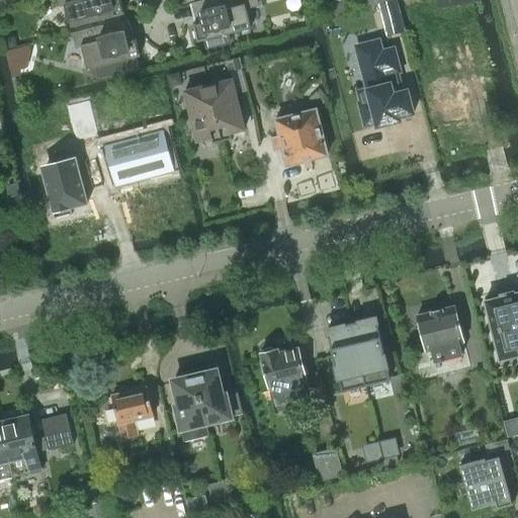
[(60,0),(61,5),(66,3),(72,26),(124,13),(120,0),(60,0)]
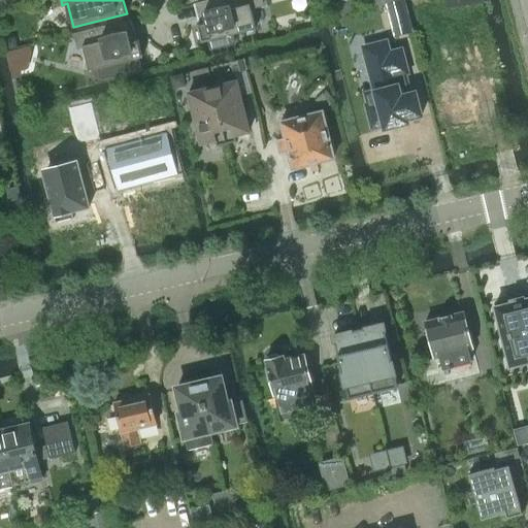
[(256,28),(251,8),(264,5),(262,0),(210,0),(197,3),(197,5),(198,4),(201,18),(205,17),(206,22),(197,25),(201,42),(256,28)]
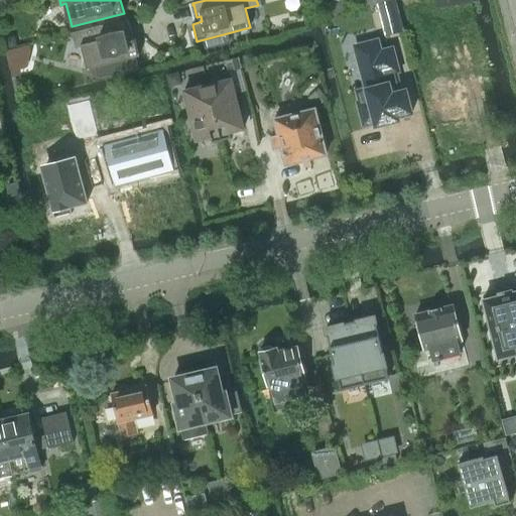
[(361,0),(357,8),(377,3),(378,0),(361,0)]
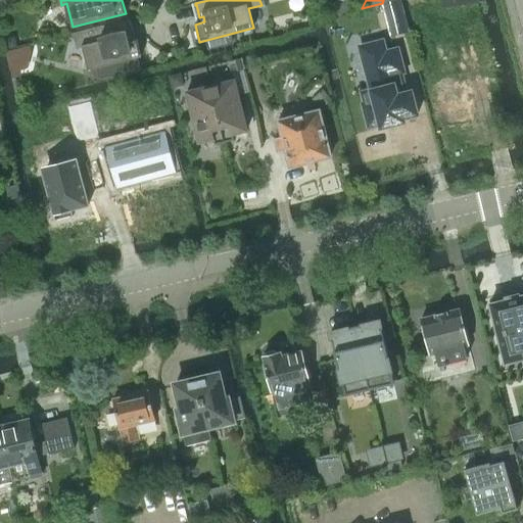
[(410,32),(401,0),(393,0),(382,3),(390,36),(410,32)]
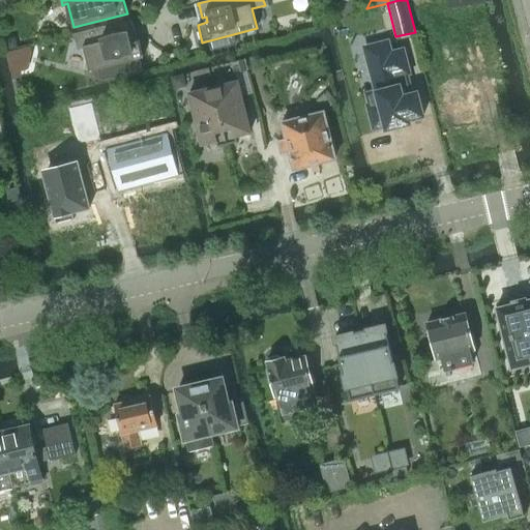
[(144,57),(139,39),(129,41),(128,36),(133,35),(129,22),(129,21),(75,34),(79,48),(83,47),(89,70),(144,57)]
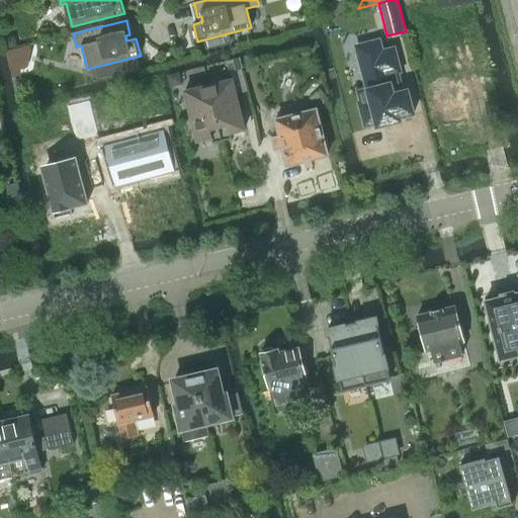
[(12,69),(31,64),(26,45),(7,50),(12,69)]
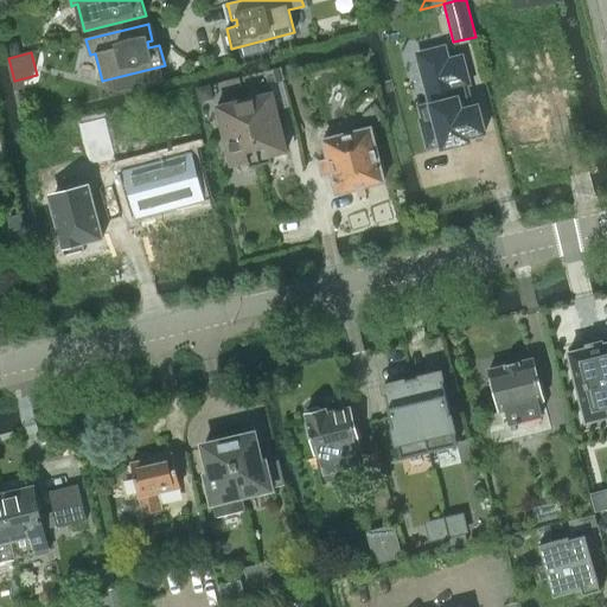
[(430,104),(420,107),(423,119),(421,120),(428,147),(441,144),(442,148),(449,146),(448,141),(457,139),(457,140),(485,133),(478,104),(472,107),(466,84),(470,83),(461,56),(421,66),(430,104)]
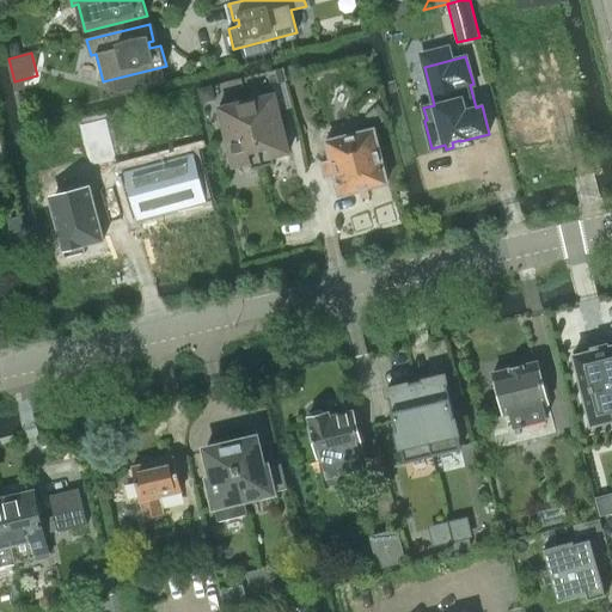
[(527,91),(509,96),(518,128),(536,123),(544,155),(549,154),(551,160),(564,157),(563,151),(581,146),(570,108),(573,106),(564,79),(562,79),(560,67),(542,72),(542,74),(524,79),(527,91)]
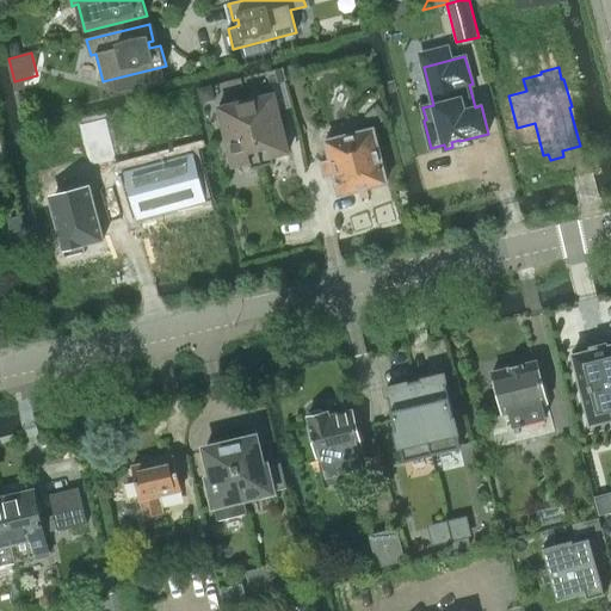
[(273,93),(246,100),(261,166),(273,164),(272,156),(289,153),(273,93)]
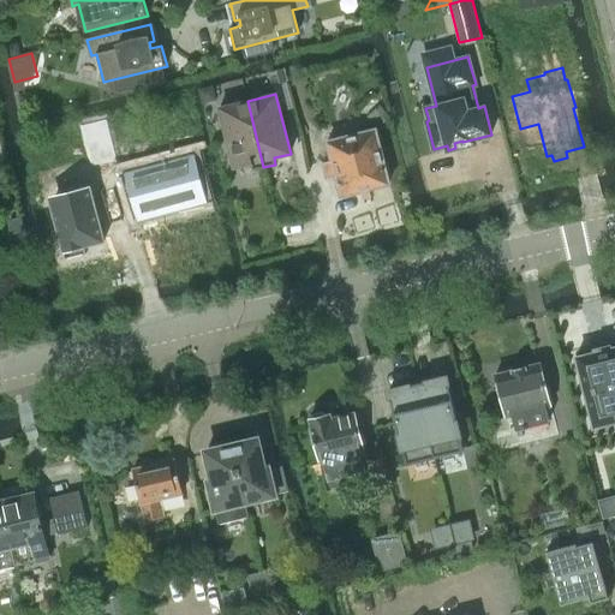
[(252,169),(263,167),(248,101),(220,108),(234,167),(251,163),(252,169)]
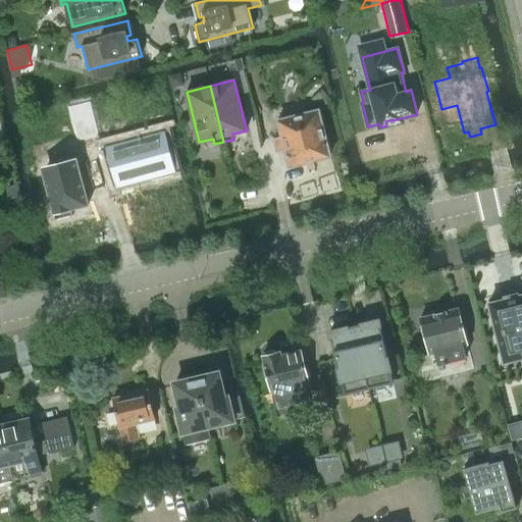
[(290,165),(307,161),(330,155),(318,109),(277,119),(281,136),(273,138),(277,152),(285,150),(290,165)]
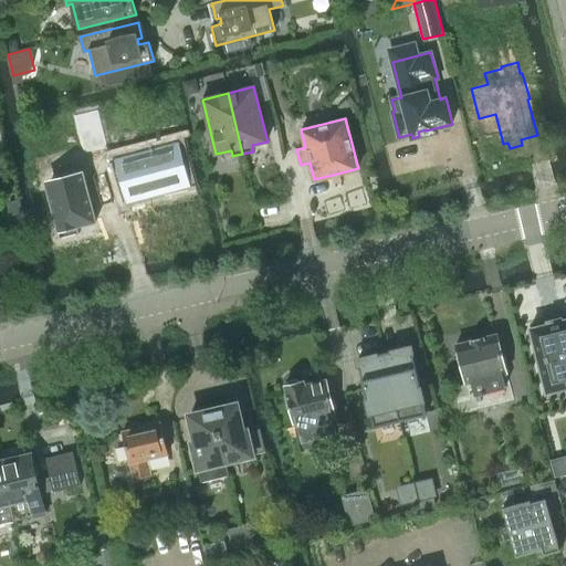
[(197,184),(186,139),(180,121),(144,129),(148,148),(115,157),(127,202),(197,184)]
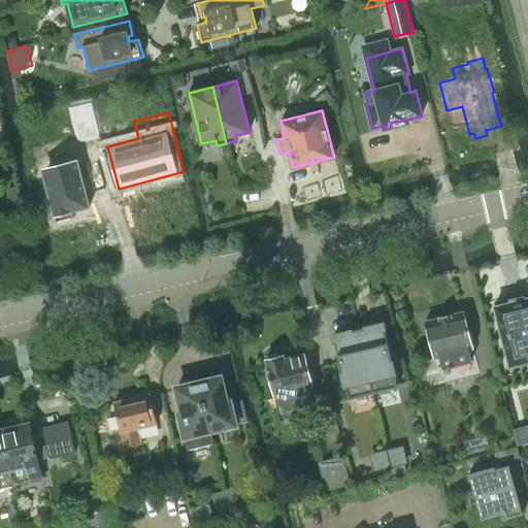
[(90,206),(78,162),(72,163),(69,152),(40,159),(57,222),(74,217),(73,210),(90,206)]
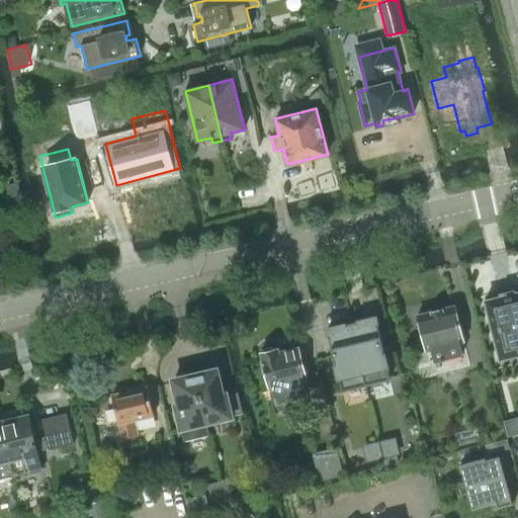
[(502,296),(485,300),(500,359),(517,354),(517,291),(513,293),(513,291),(501,293),(502,296)]
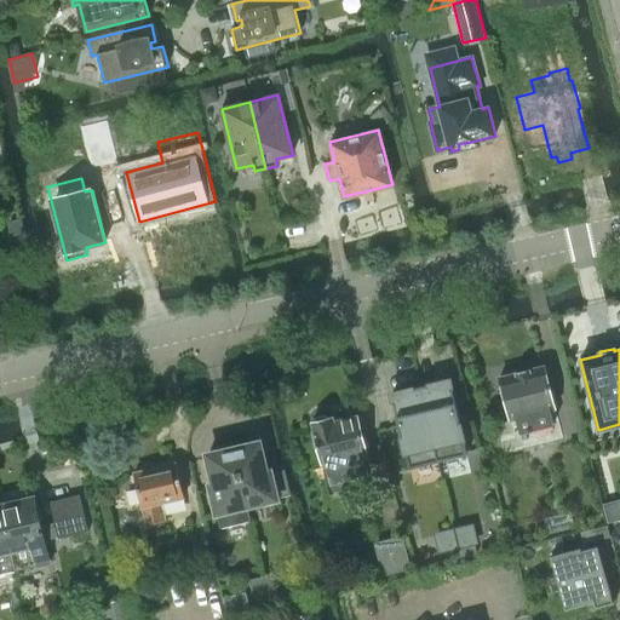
[(544,366),(499,377),(510,419),(516,418),(520,432),(527,430),(528,432),(532,431),(532,429),(554,424),(550,409),(555,408),(544,366)]
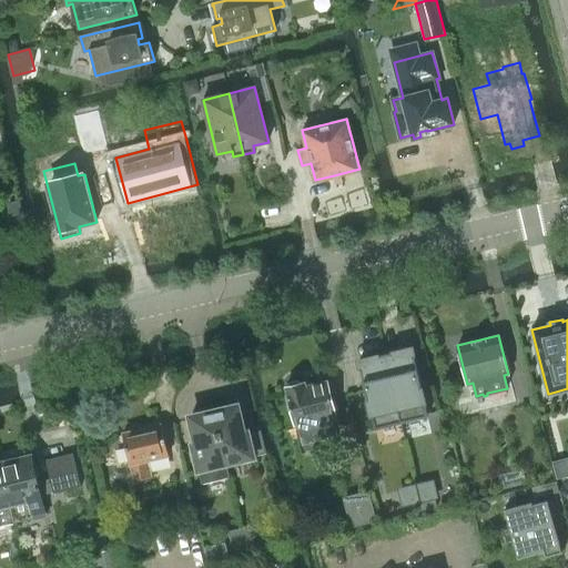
[(427,416),(416,368),(412,348),(385,355),(402,422),(427,416)]
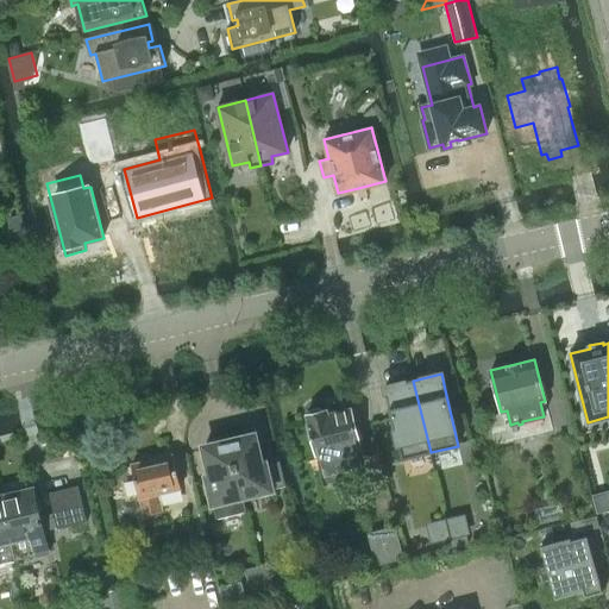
[(431,452),(413,381),(385,387),(402,458),(431,452)]
